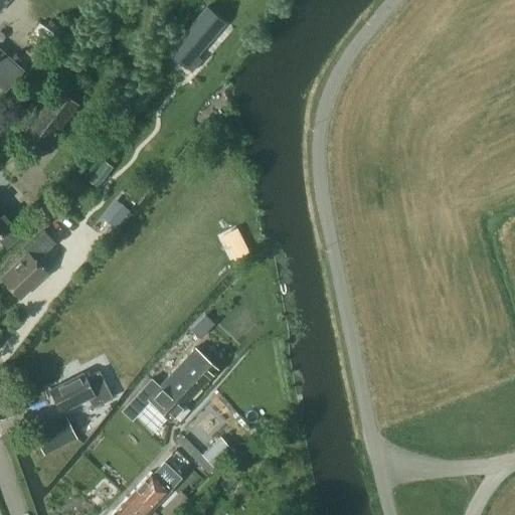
[(168,51),(191,72),(202,59),(197,55),(213,36),(219,29),(201,13),(194,22),(168,51)]
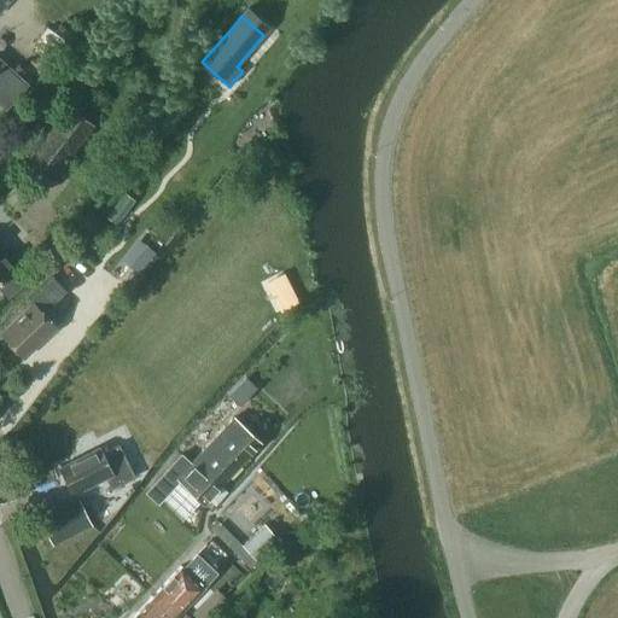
[(69,105),(25,164),(51,182),(94,124),(69,105)]
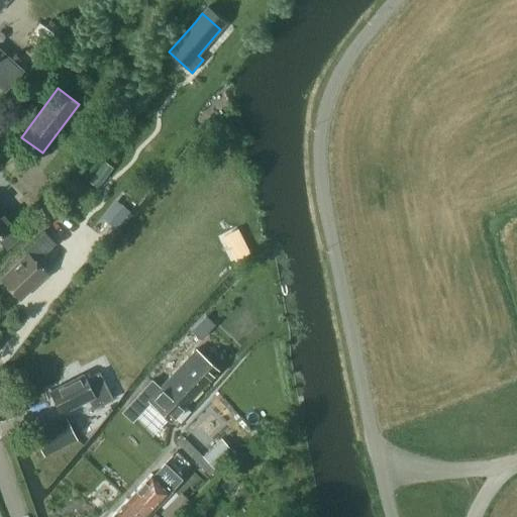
[(119,203),(106,219),(117,228),(130,212),(119,203)]
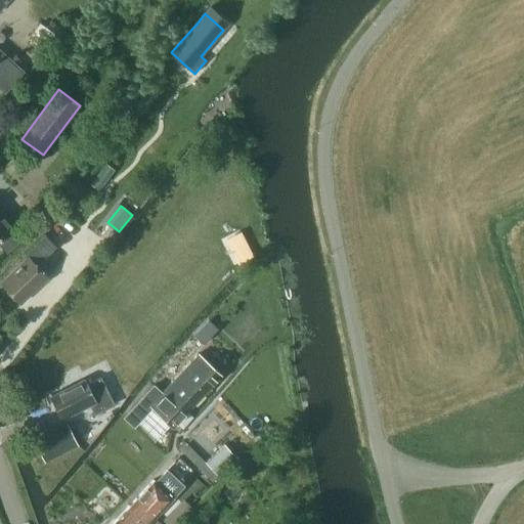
[(0,243),(6,250),(15,243),(7,233),(13,228),(0,212),(0,243)]
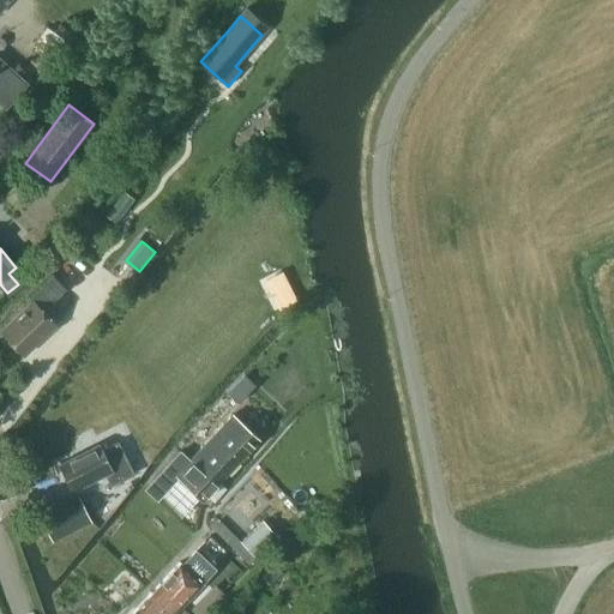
[(31,301),(1,330),(24,355),(55,325),(42,311),(66,289),(53,275),(29,299),(31,301)]
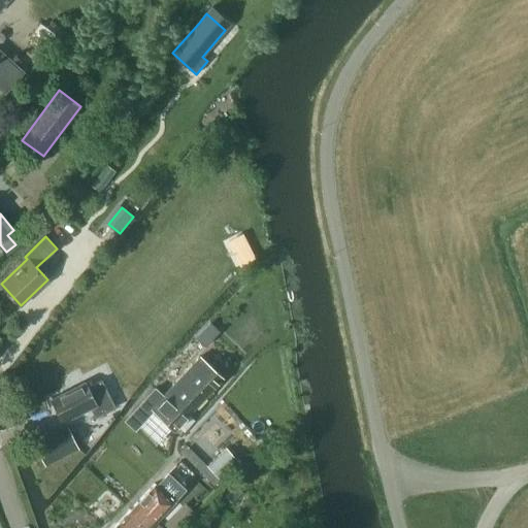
[(210,322),(196,337),(205,347),(220,331),(210,322)]
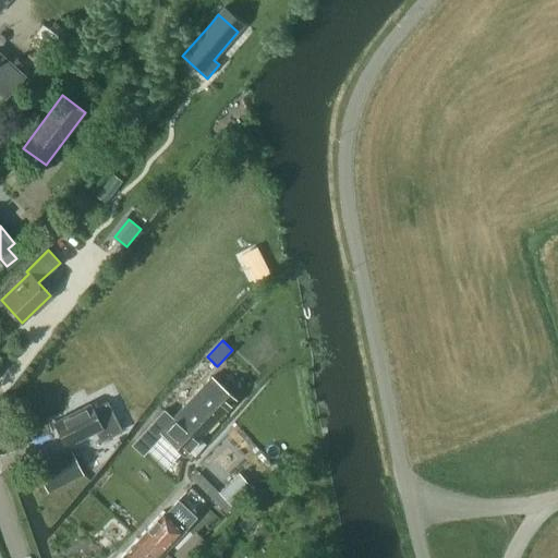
[(235,399),(211,377),(178,413),(202,435),(235,399)]
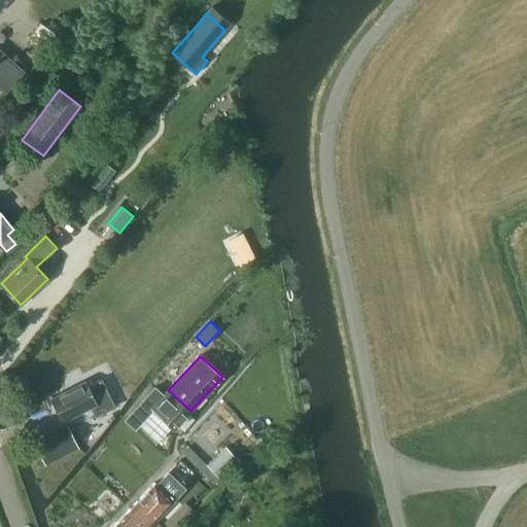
[(84,381),(50,398),(63,421),(90,407),(95,418),(115,408),(101,379),(86,386),(84,381)]
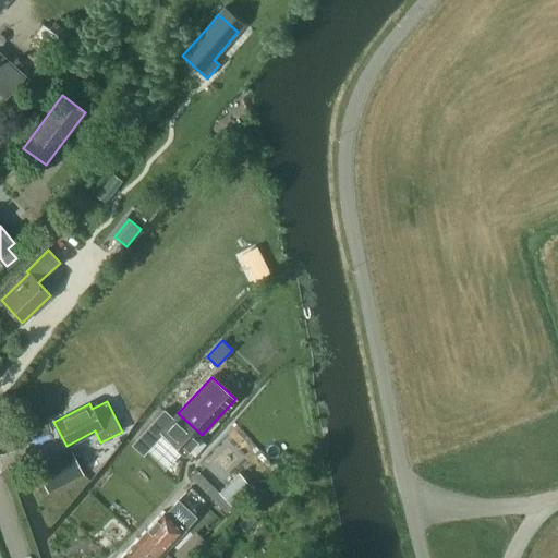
[(172,419),(164,410),(132,445),(143,455),(162,434),(184,455),(202,435),(178,413),(172,419)]
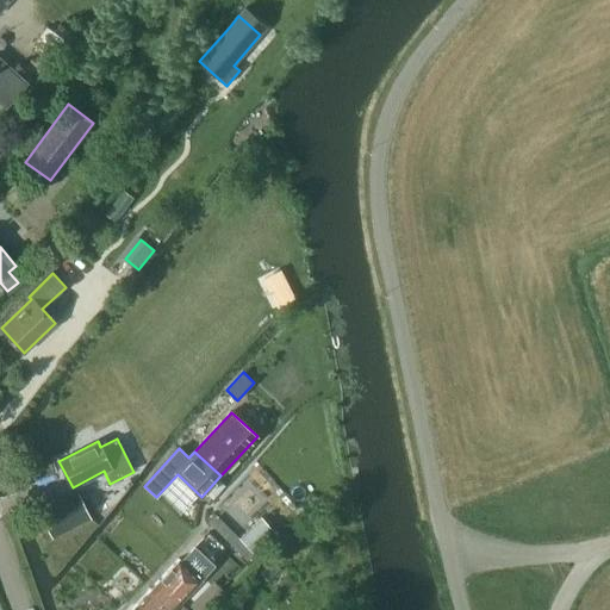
[(41,514),(53,537),(91,518),(79,495),(41,514)]
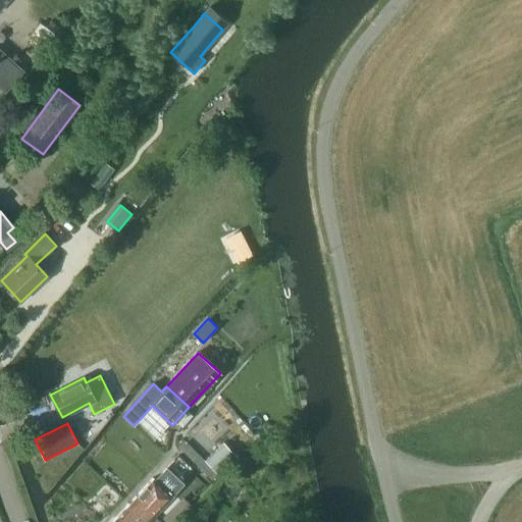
[(223,444),(206,460),(216,471),(216,472),(232,458),(235,456),(233,455),(223,444)]
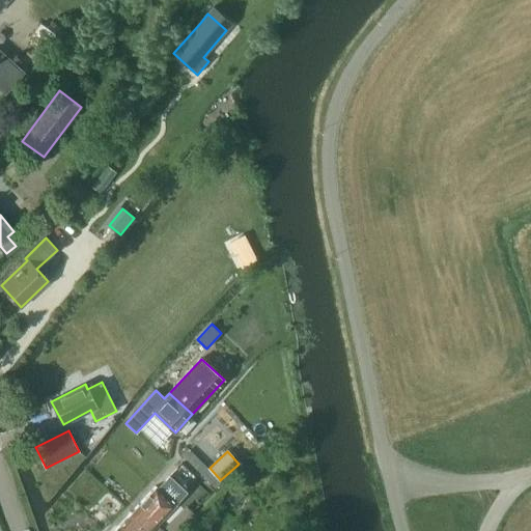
[(156,486),(136,507),(156,525),(187,493),(169,476),(158,488),(156,486)]
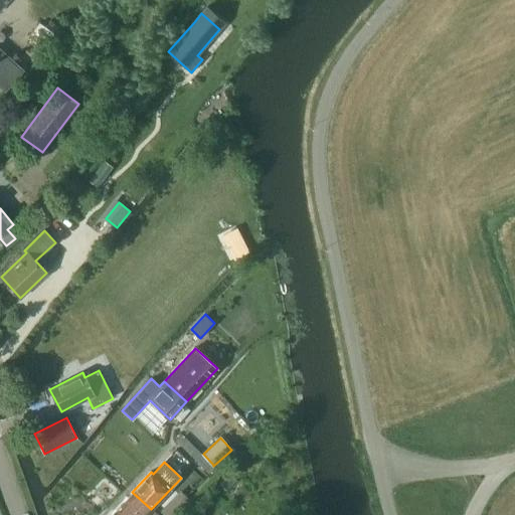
[(132,492),(114,511),(117,514),(145,514),(151,509),(132,492)]
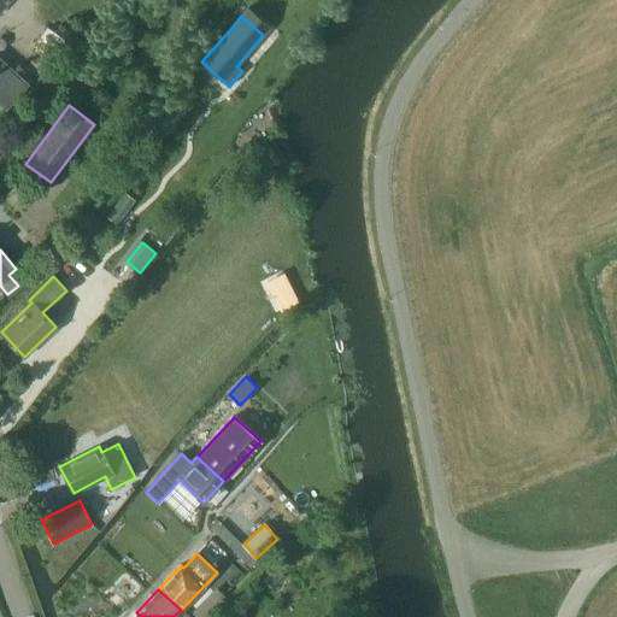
[(217,589),(193,613),(197,616),(207,616),(227,599),(217,589)]
